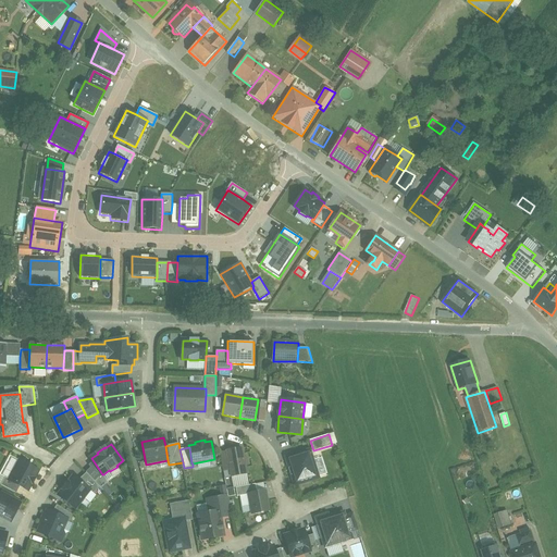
[(243,448),(227,452),(231,470),(232,477),(247,473),(245,465),(247,465),(246,456),(244,457),(243,448)]
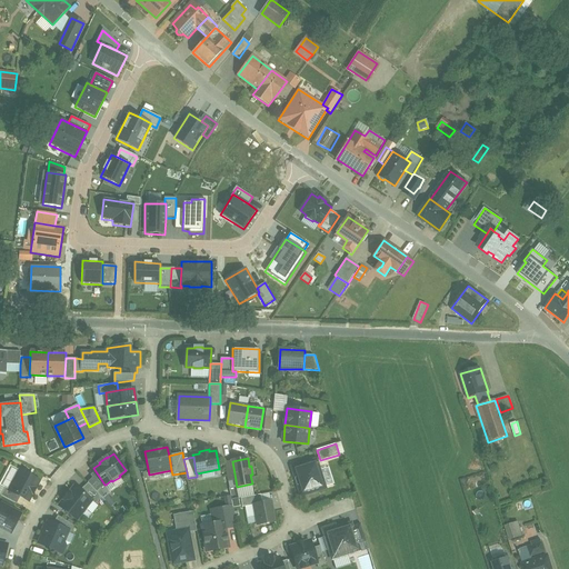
[(313,460),(305,463),(303,465),(303,466),(295,468),(302,493),(308,492),(309,493),(310,493),(318,491),(318,490),(318,489),(323,487),(321,479),(322,479),(322,477),(320,470),(319,469),(318,470),(316,460),(313,460)]
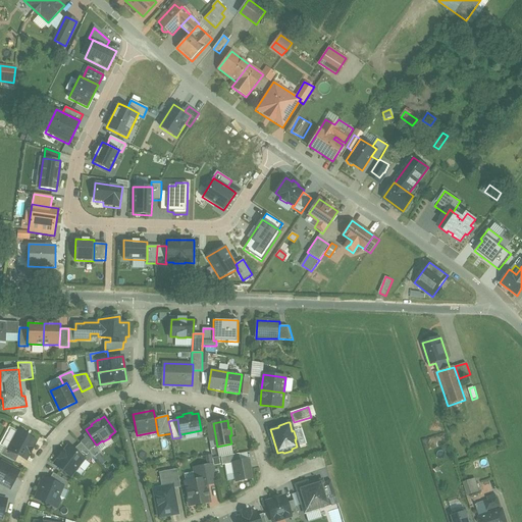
[(213,423),(206,424),(210,441),(216,440),(213,423)]
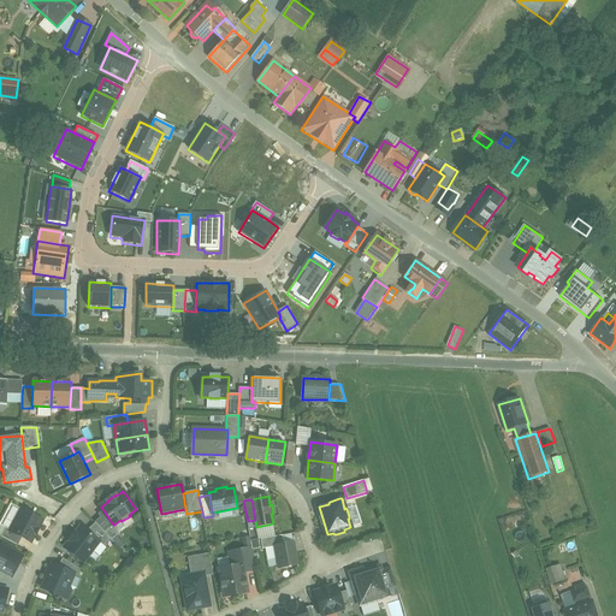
[(11,531),(11,532),(22,538),(30,543),(42,521),(22,510),(11,531)]
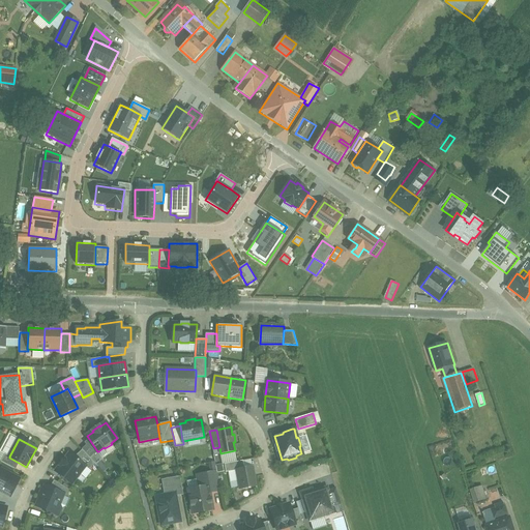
[(90,458),(83,449),(75,457),(86,466),(85,466),(89,469),(95,464),(90,458)]
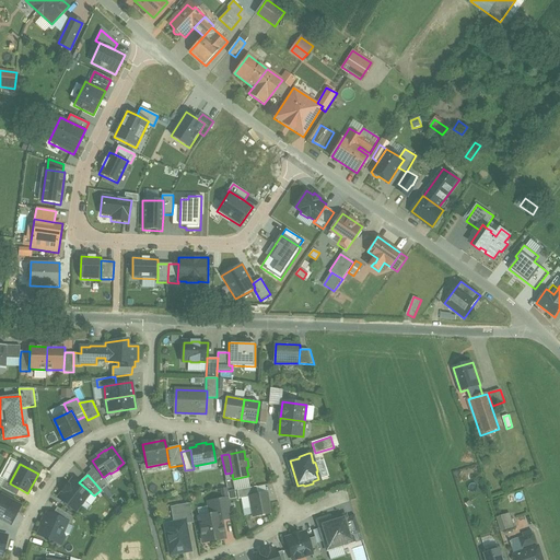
[(103,477),(95,483),(101,490),(102,491),(108,485),(104,477),(103,477)]
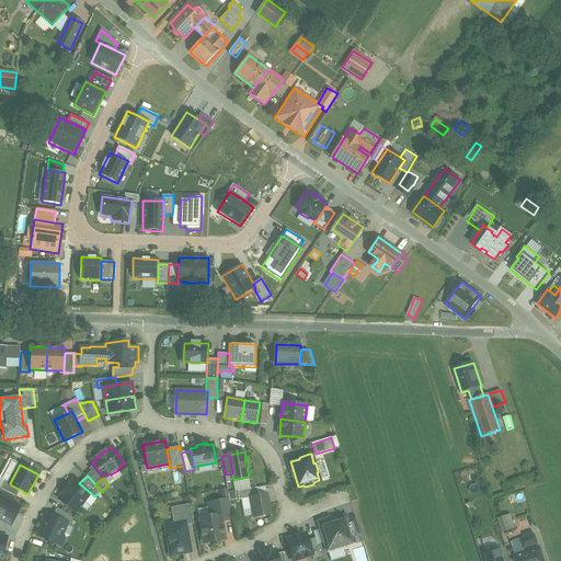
[(79,483),(75,480),(69,487),(69,485),(64,492),(65,493),(59,500),(76,512),(80,506),(81,507),(87,500),(86,499),(90,493),(91,493),(79,483)]
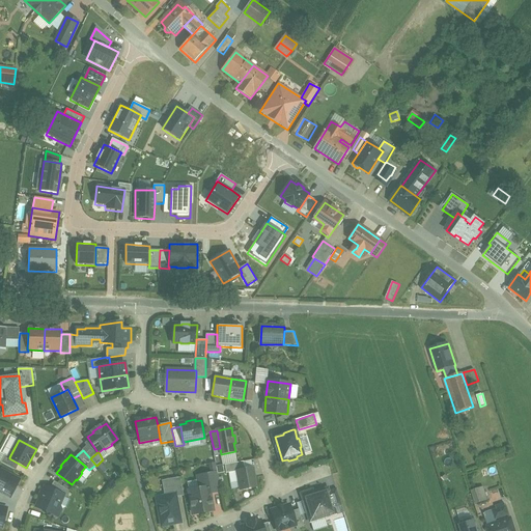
[(16,471),(19,464),(9,458),(9,457),(5,455),(1,463),(16,471)]
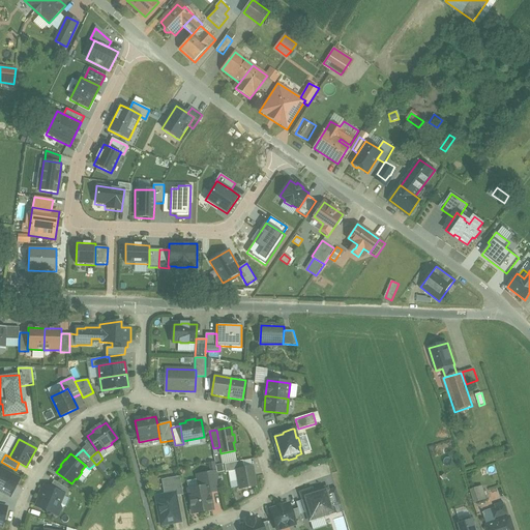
[(243,461),(225,464),(227,472),(237,470),(244,468),(243,461)]
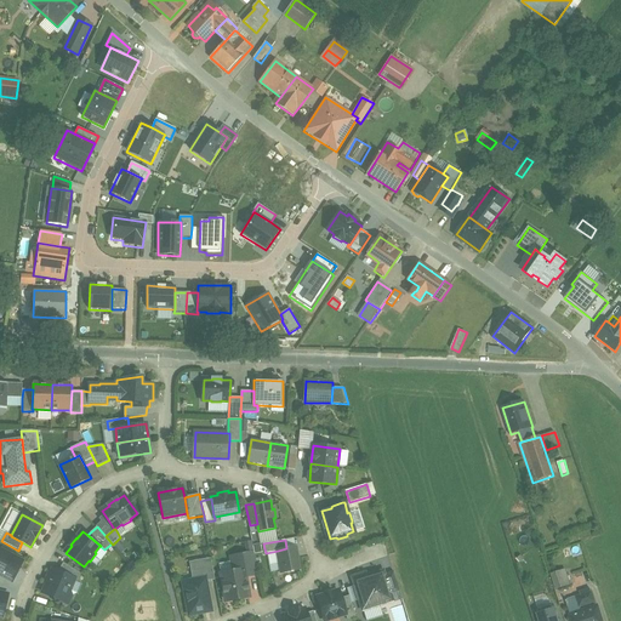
[(286,548),(278,551),(281,573),(300,570),(296,547),(286,548)]
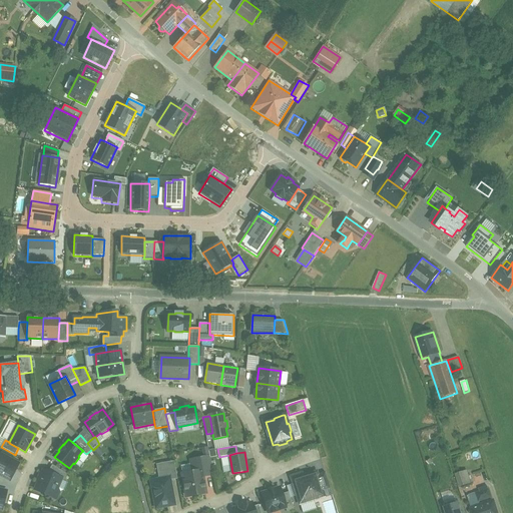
[(19,464),(1,454),(0,456),(0,474),(11,480),(19,464)]
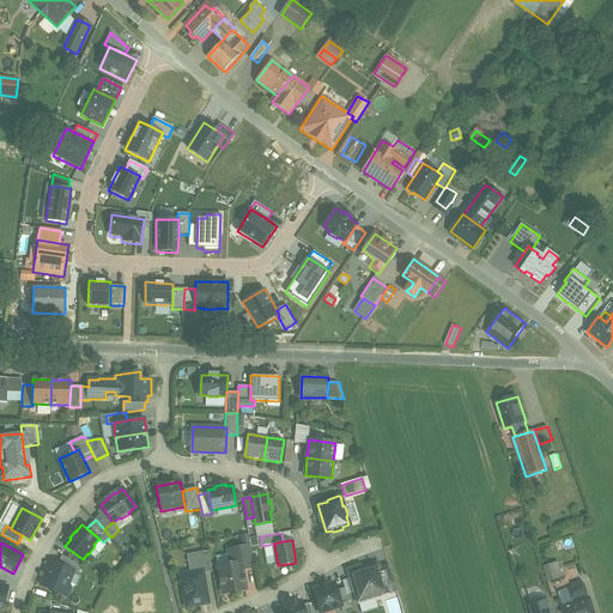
[(252,546),(232,550),(235,564),(241,563),(242,569),(255,566),(252,546)]
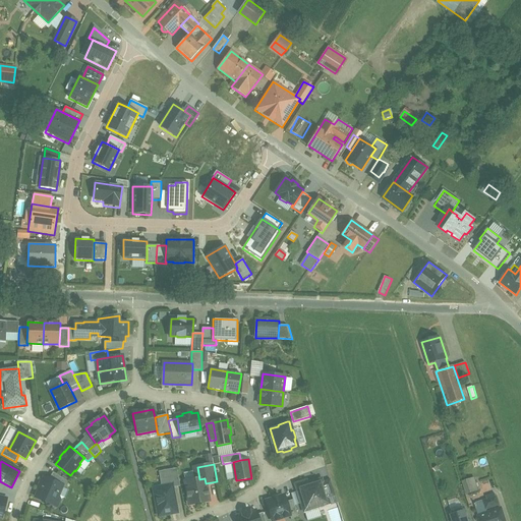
[(169,470),(172,488),(180,486),(177,469),(169,470)]
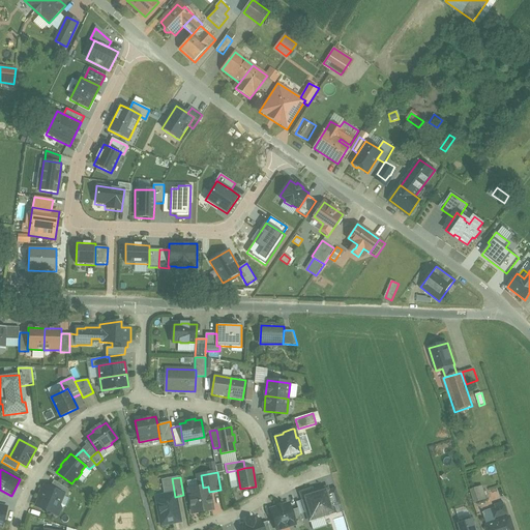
[(172,478),(162,480),(164,496),(156,497),(159,517),(163,516),(164,525),(180,522),(175,497),(172,478)]
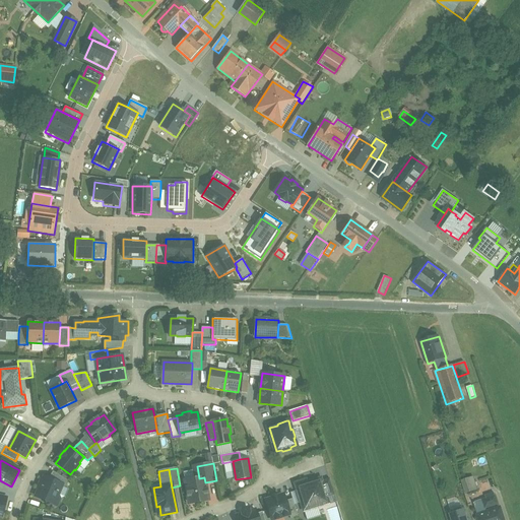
[(69,480),(54,471),(49,478),(63,484),(62,485),(66,488),(69,480)]
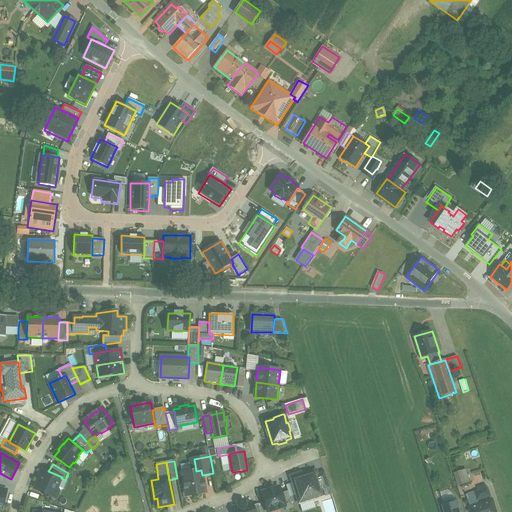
[(48,471),(44,469),(36,489),(45,493),(46,497),(59,492),(57,486),(61,478),(62,477),(48,471)]
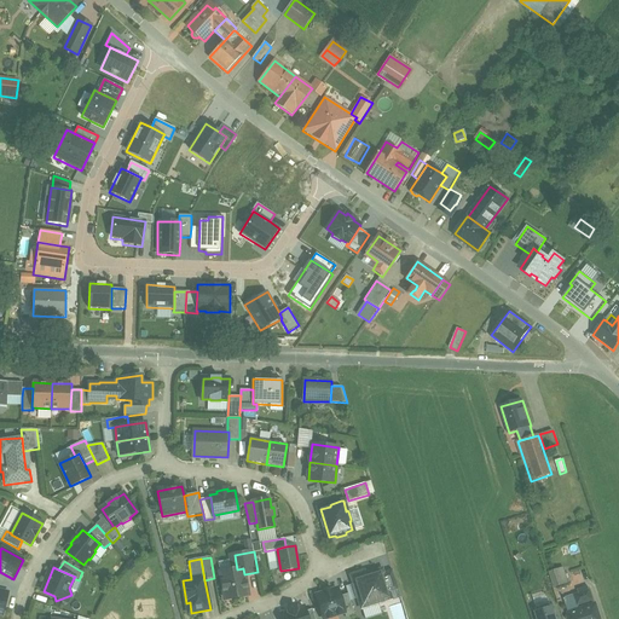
[(237,570),(229,571),(220,572),(221,573),(225,599),(226,600),(229,599),(244,596),(248,595),(248,590),(244,574),(243,568),(237,570)]
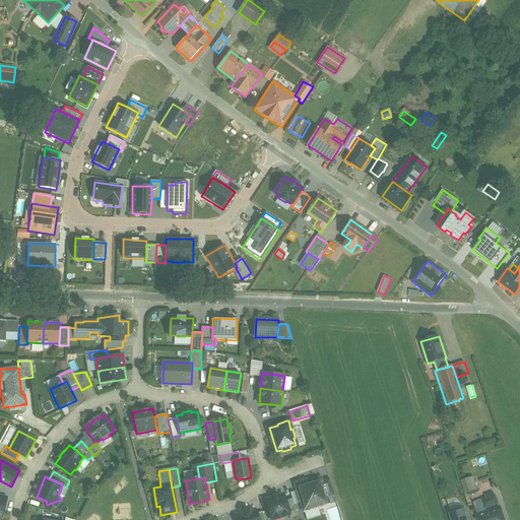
[(330,478),(321,481),(326,498),(335,496),(330,478)]
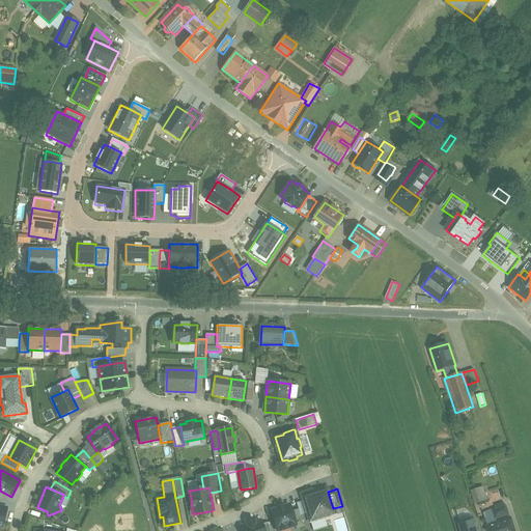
[(482,488),(473,492),(476,503),(486,500),(482,488)]
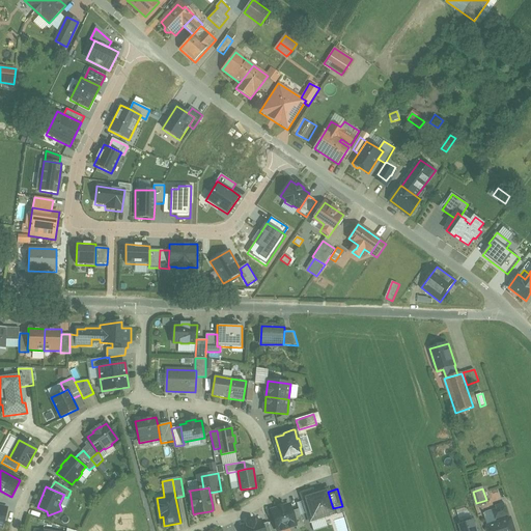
[(328,490),(313,494),(312,491),(302,494),(304,501),(303,501),(303,502),(305,502),(309,514),(310,514),(315,512),(317,518),(317,519),(335,513),(333,508),(328,492),(328,490)]
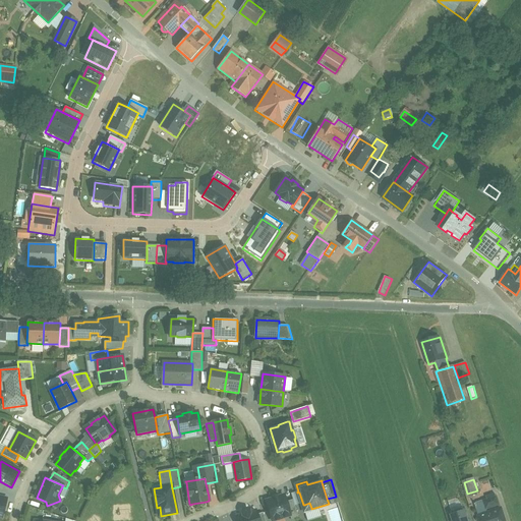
[(496,495),(489,497),(490,500),(484,502),(487,509),(499,505),(496,495)]
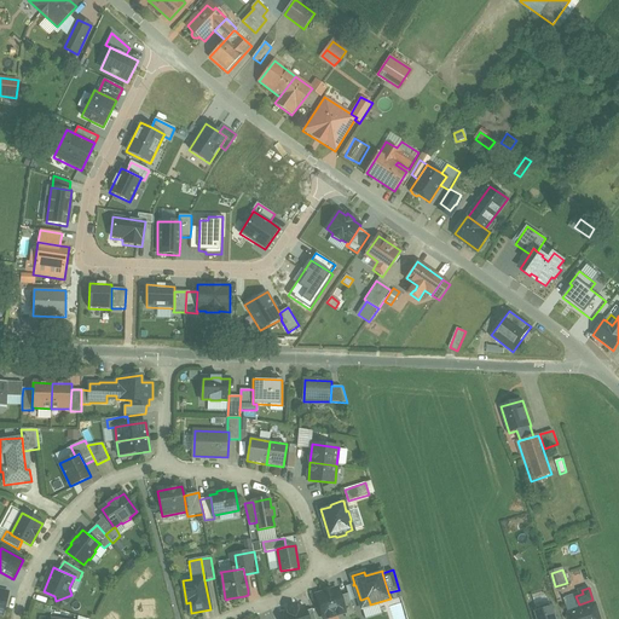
[(330,590),(323,591),(324,594),(317,596),(324,618),(345,612),(346,612),(341,596),(339,589),(330,591),(330,590)]
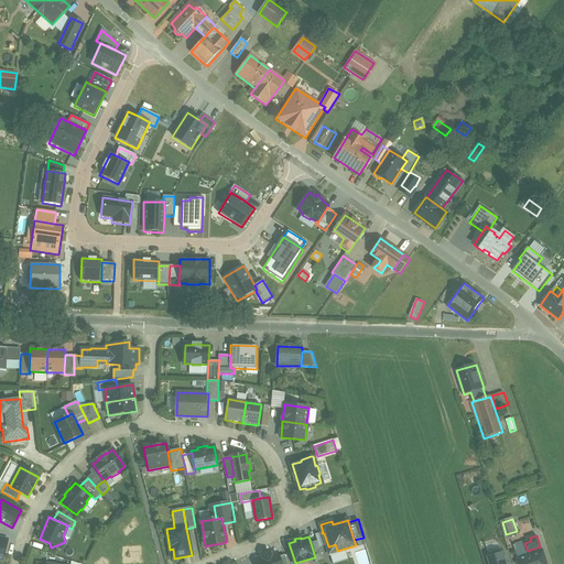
[(317,541),(311,543),(315,557),(314,557),(316,562),(324,560),(318,542),(317,541)]
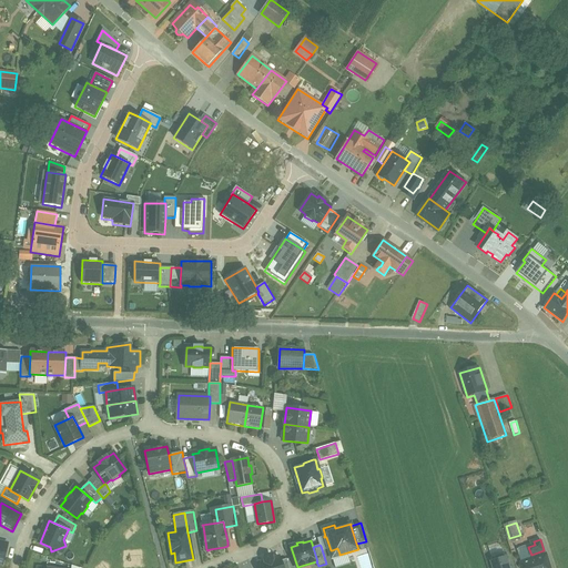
[(528,547),(519,549),(518,549),(518,551),(523,563),(533,559),(531,555),(528,547)]
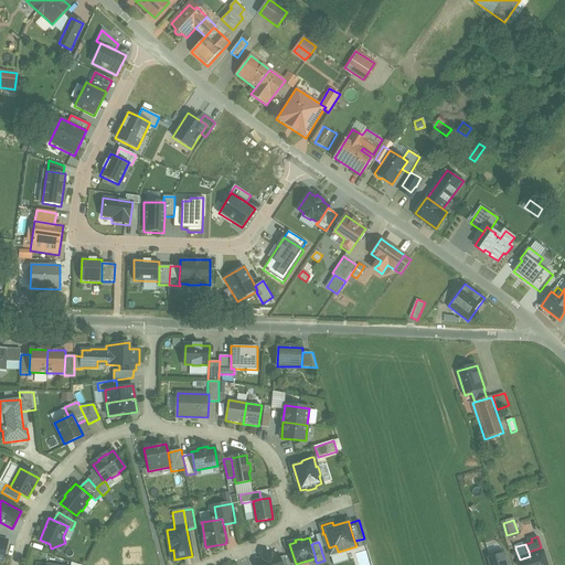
[(508,564),(504,552),(487,557),(489,564),(508,564)]
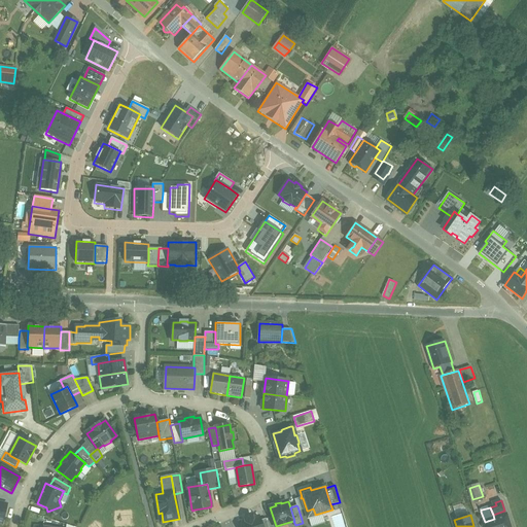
[(494,519),(485,522),(486,526),(511,526),(507,515),(494,519)]
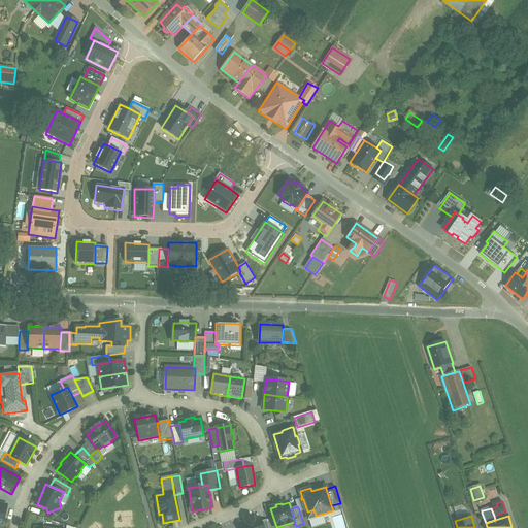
[(253,518),(245,520),(246,522),(240,524),(240,527),(263,527),(261,522),(260,518),(254,520),(253,518)]
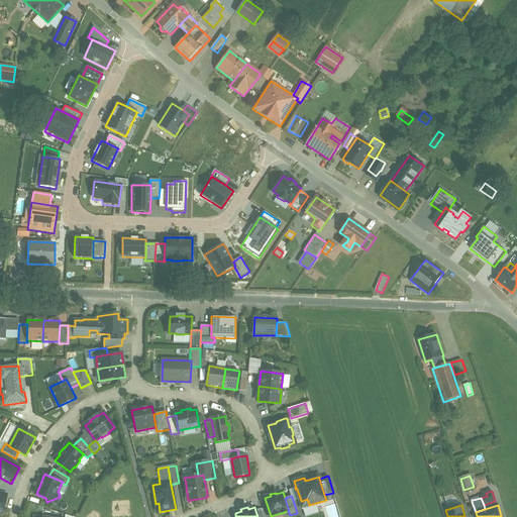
All buildings are outlined.
